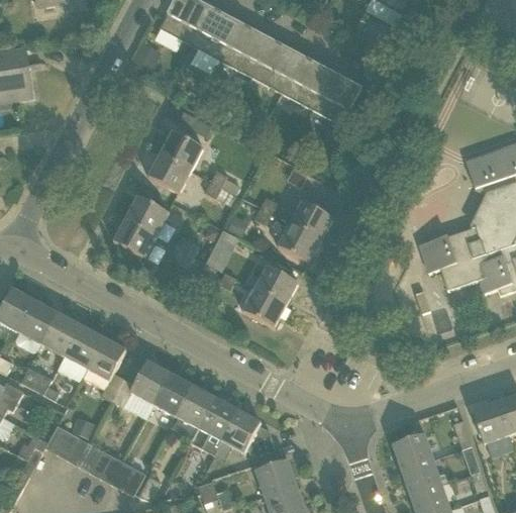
[(68,3),(69,10),(87,7),(86,0),(43,0),(44,7),(68,3)]
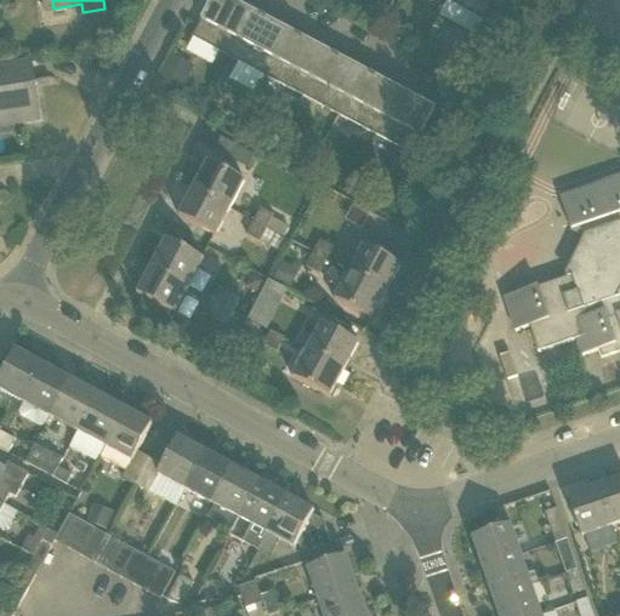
[(209,0),(192,34),(228,53),(252,9),(237,0),(209,0)]
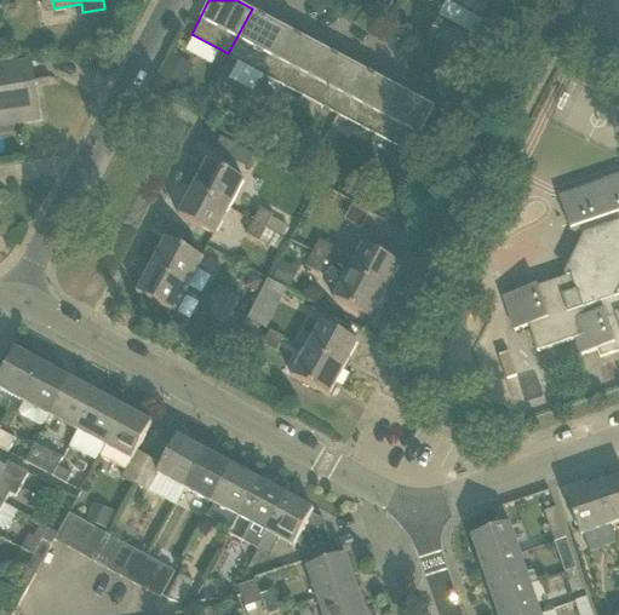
[(452,0),(482,16),(489,0),(452,0)]
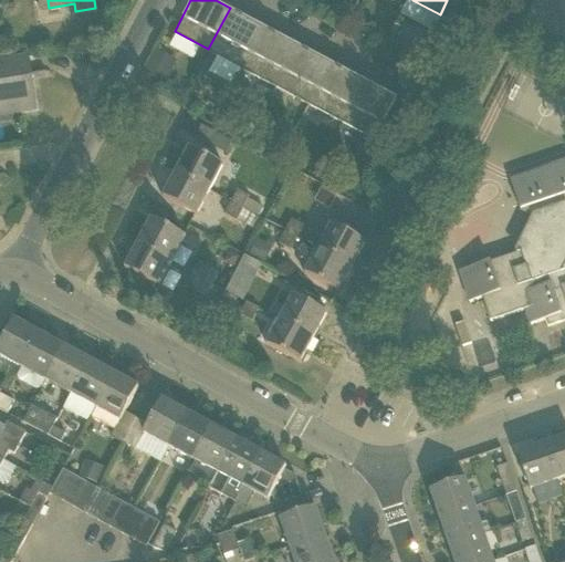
[(347,1),(341,10),(352,17),(357,8),(347,1)]
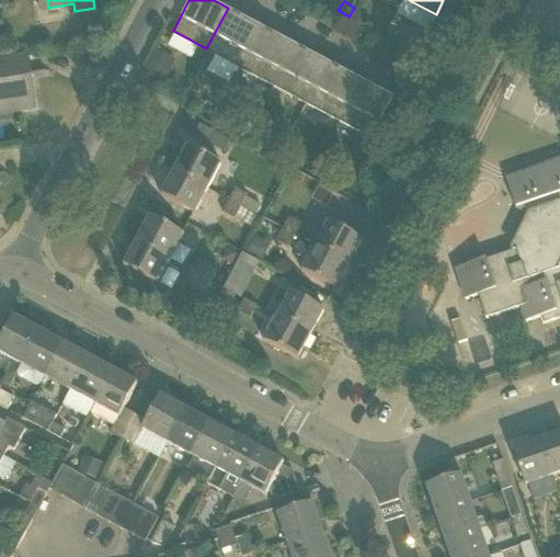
[(261,25),(228,8),(206,48),(239,66),(261,25)]
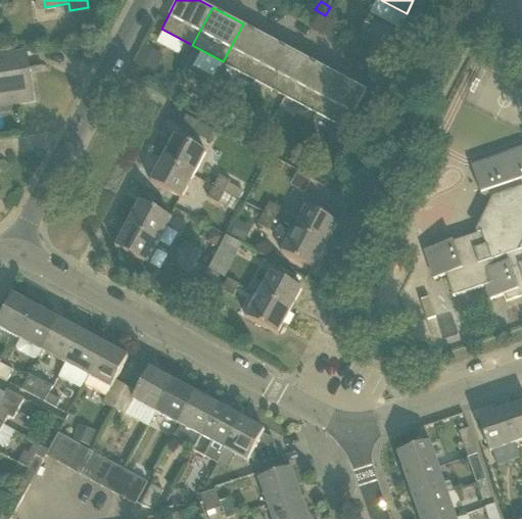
[(273,39),(243,24),(223,61),(253,77),(273,39)]
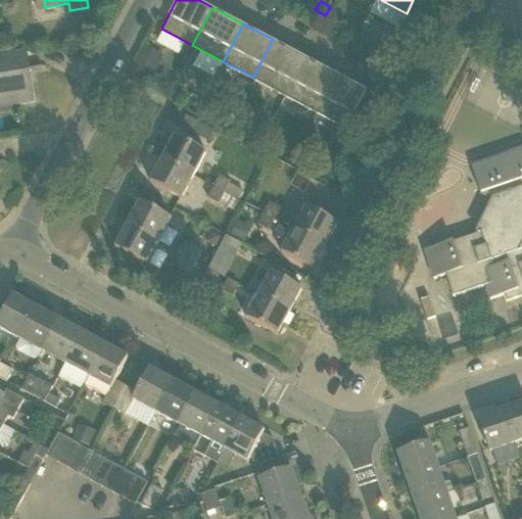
[(304,55),(273,39),(253,77),(284,94),(304,55)]
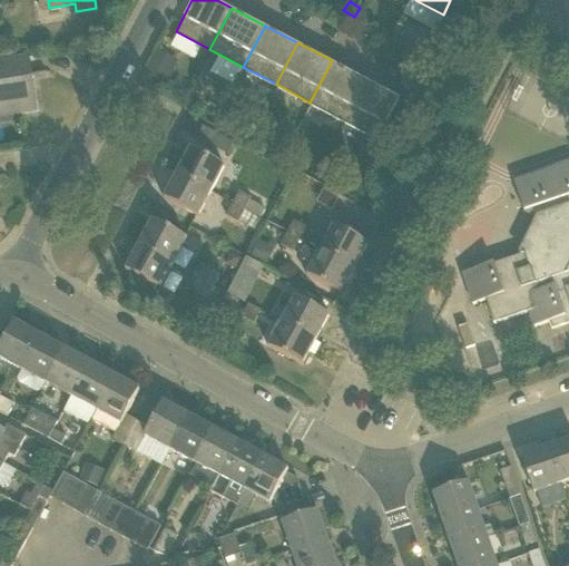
[(145,69),(167,79),(178,57),(155,46),(145,69)]
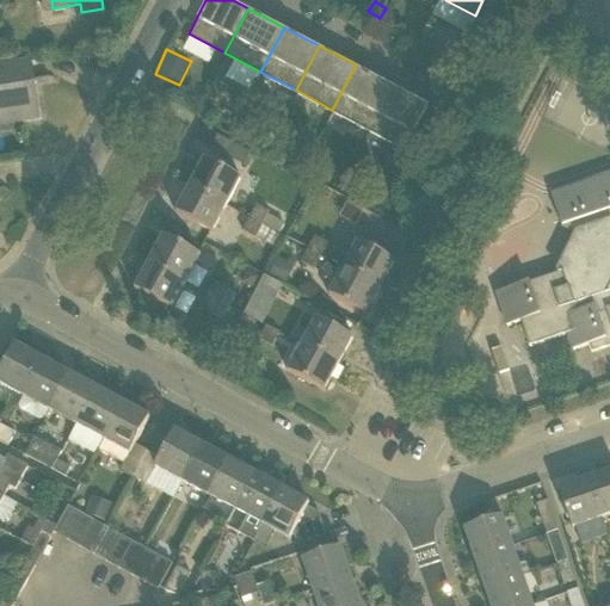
[(18,118),(39,115),(35,81),(30,82),(26,57),(0,61),(0,111),(17,110),(18,118)]
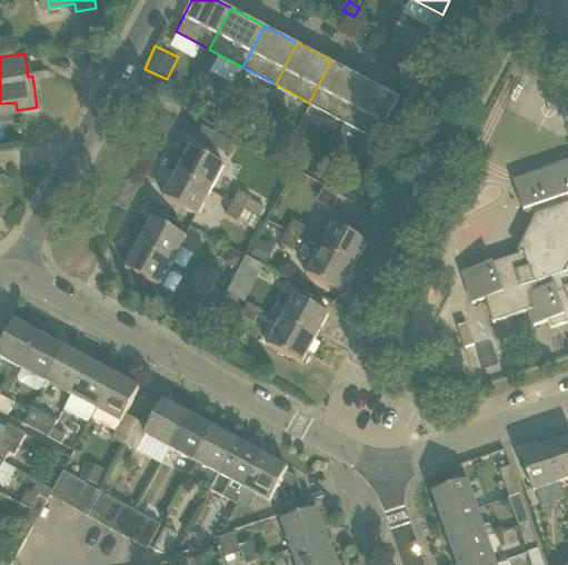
[(365,79),(331,60),(309,102),(344,120),(365,79)]
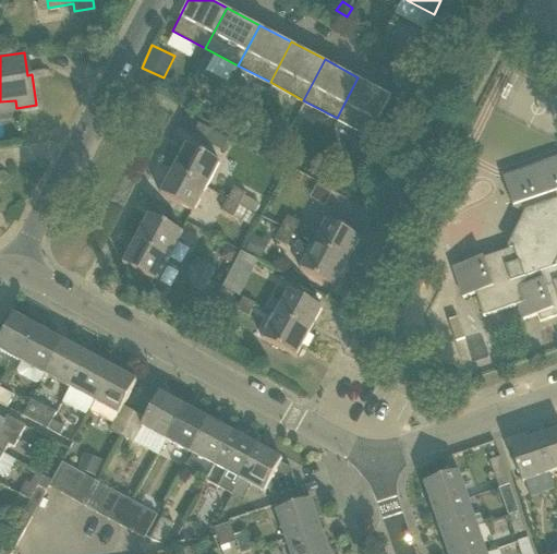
[(390,95),(358,77),(337,118),(370,135),(390,95)]
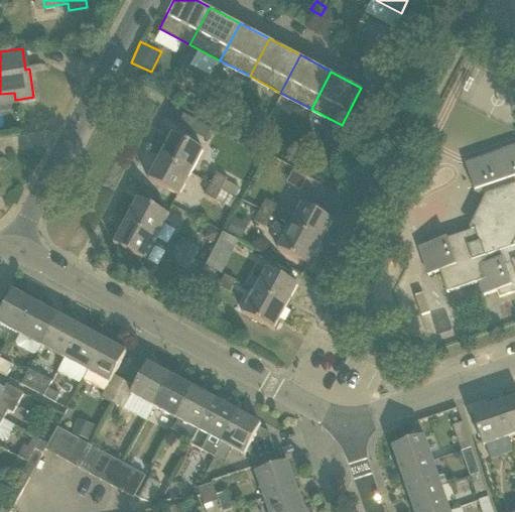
[(190,129),(197,119),(183,112),(177,122),(190,129)]
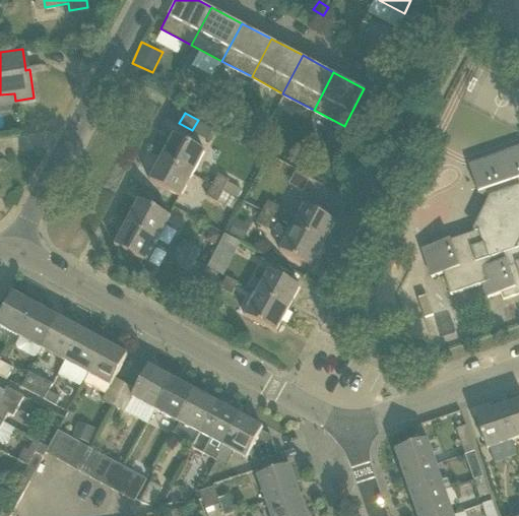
[(206,137),(211,127),(198,120),(192,130),(206,137)]
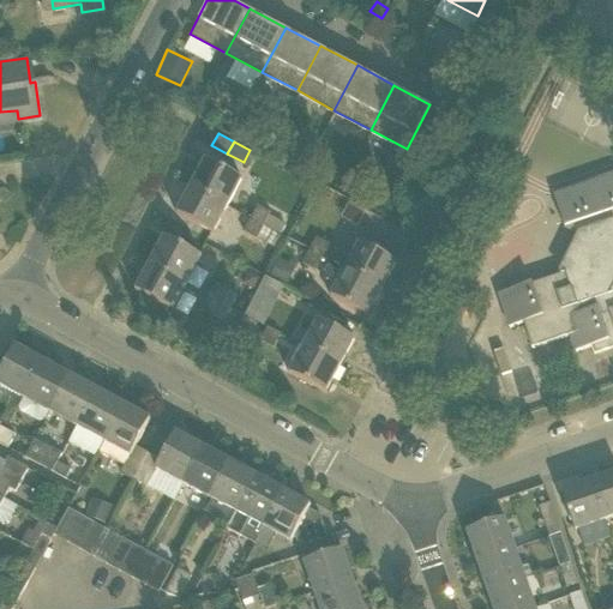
[(204,158),(191,184),(228,203),(242,176),(204,156),(203,157),(204,158)]
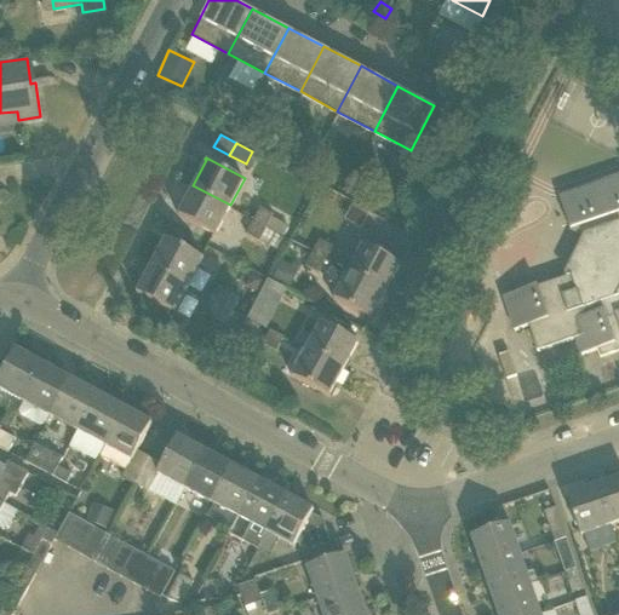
[(537,348),(575,334),(580,351),(597,346),(600,354),(618,346),(618,172),(596,179),(565,190),(575,225),(583,224),(586,235),(568,271),(569,272),(557,276),(552,263),(542,266),(532,236),(497,248),(510,291),(503,293),(514,327),(528,322),(537,348)]
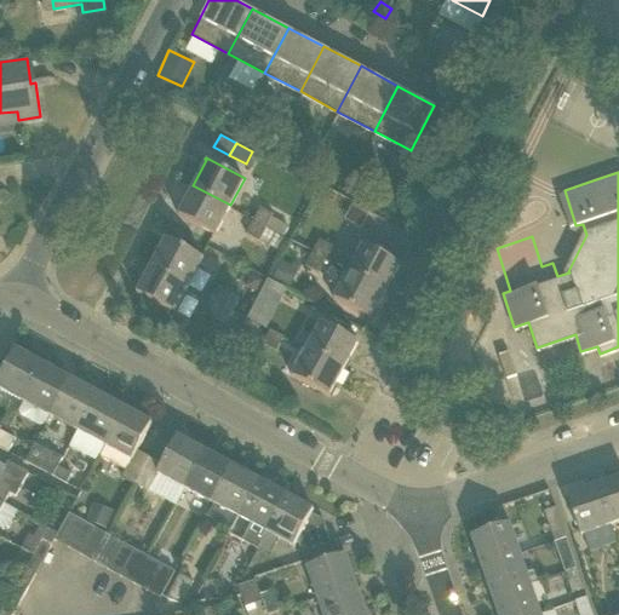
[(230,205),(193,185),(179,211),(178,211),(177,212),(216,233),(230,205)]
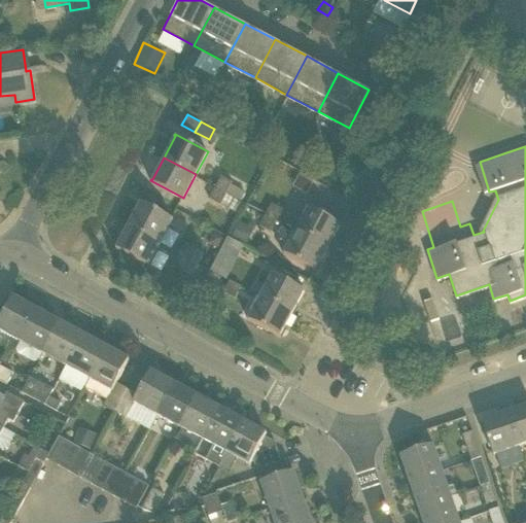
[(215,184),(225,190),(232,179),(220,173),(215,184)]
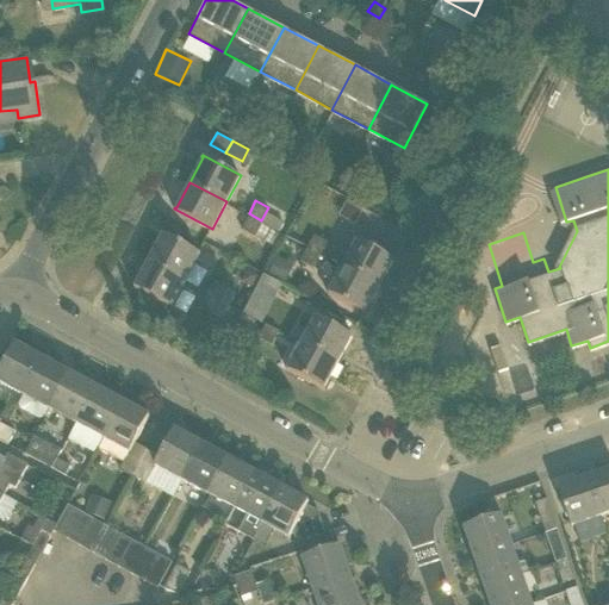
[(254,234),(261,220),(249,213),(242,226),(254,234)]
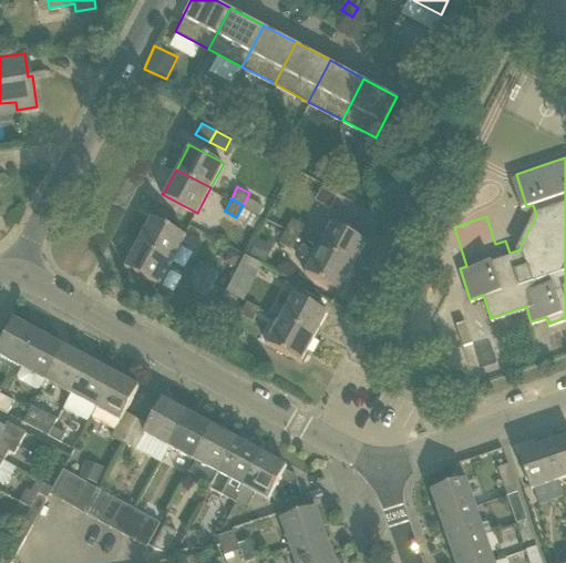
[(186,234),(151,215),(150,216),(151,217),(139,241),(172,259),(186,234)]
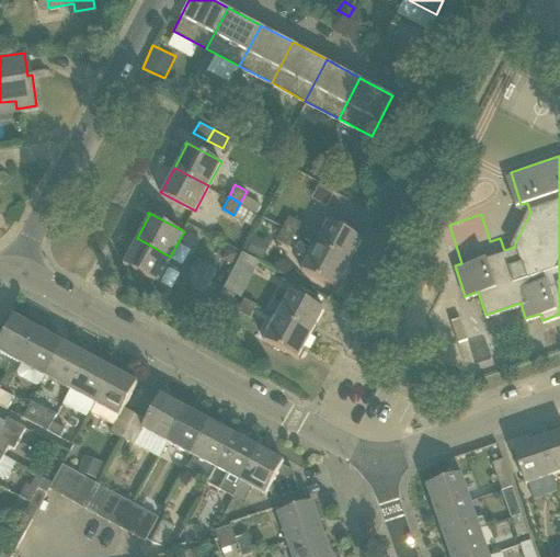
[(283,226),(294,232),(300,220),(288,214),(283,226)]
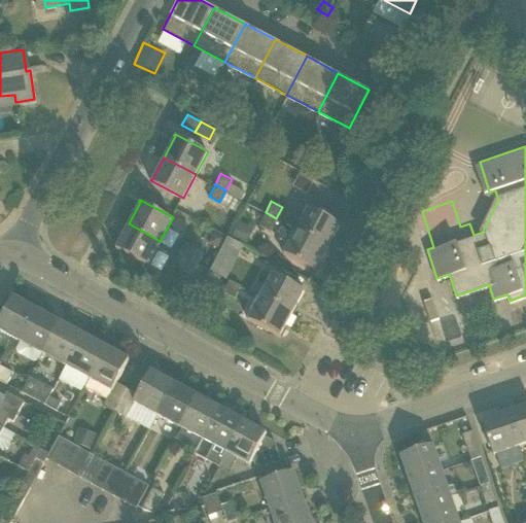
[(339,223),(340,222),(307,205),(294,229),(326,245),(339,223)]
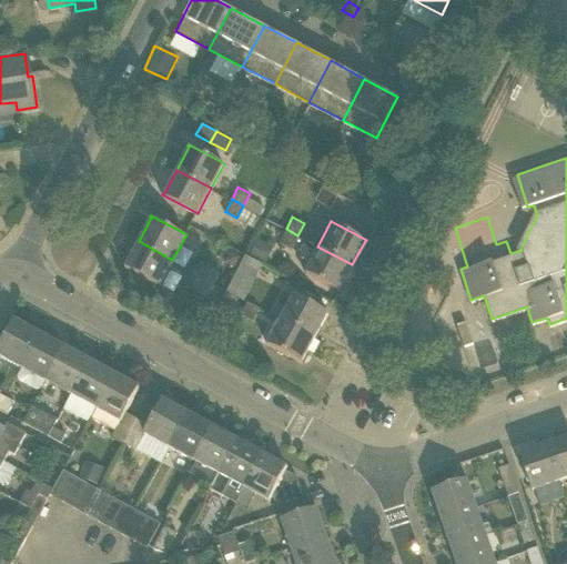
[(291,247),(297,235),(286,229),(280,241),(291,247)]
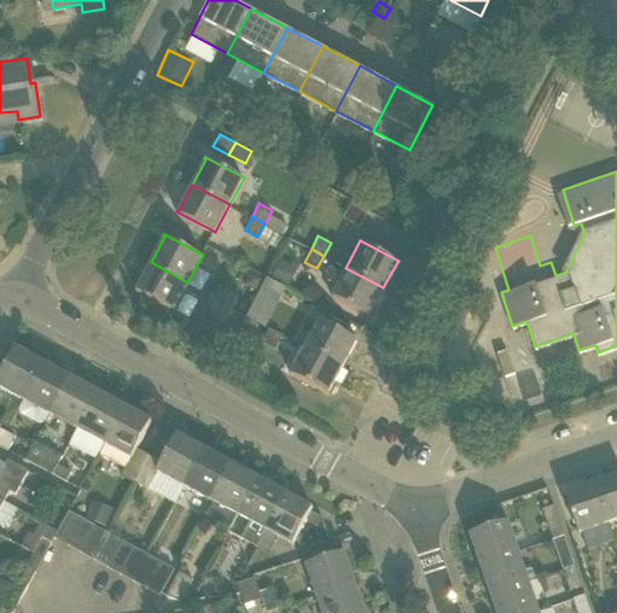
[(291,263),(280,258),(272,275),(287,284),(297,267),(291,263)]
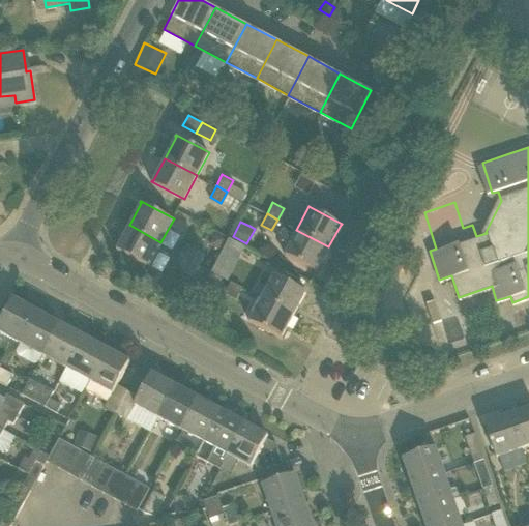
[(148,265),(160,242),(129,225),(117,247),(116,246),(116,247),(148,265)]
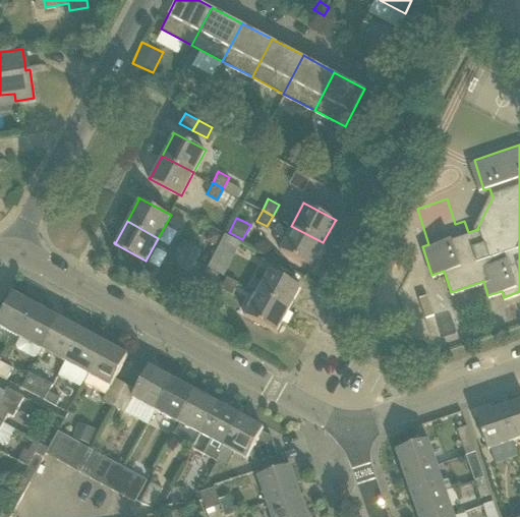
[(311,265),(323,242),(291,226),(279,248),(311,266),(311,265)]
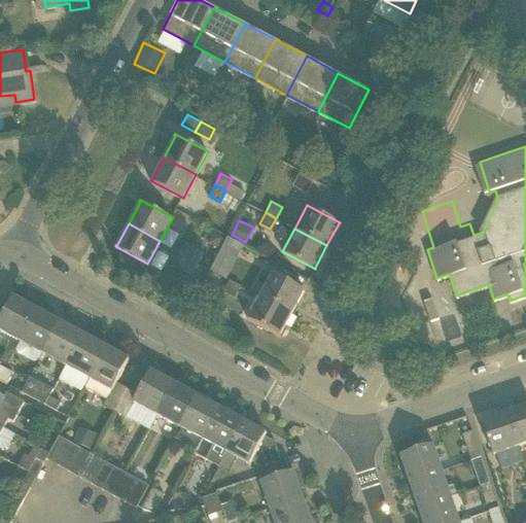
[(239,251),(243,243),(226,235),(222,243),(239,251)]
